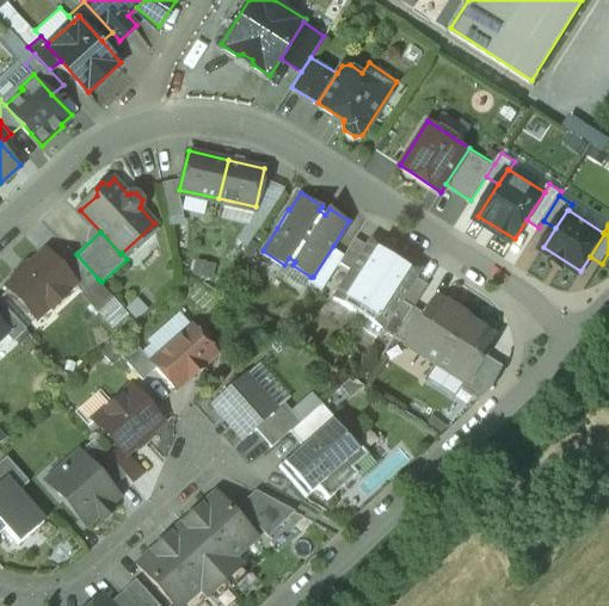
[(398,252),(373,236),(368,243),(352,269),(334,296),(358,311),(398,252)]
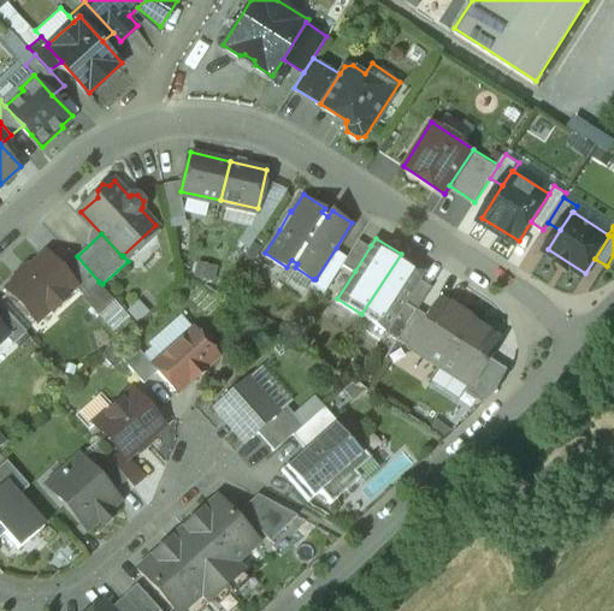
[(348,256),(343,262),(355,271),(371,245),(359,238),(348,256)]
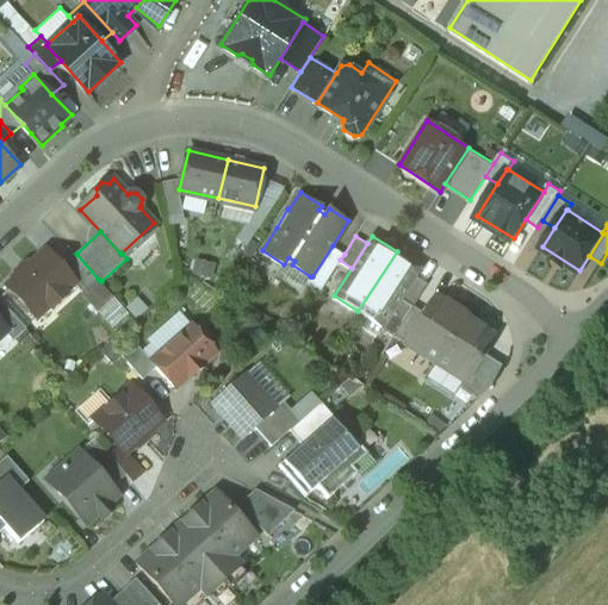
[(68,245),(55,259),(76,282),(75,282),(82,292),(98,279),(76,254),(68,245)]
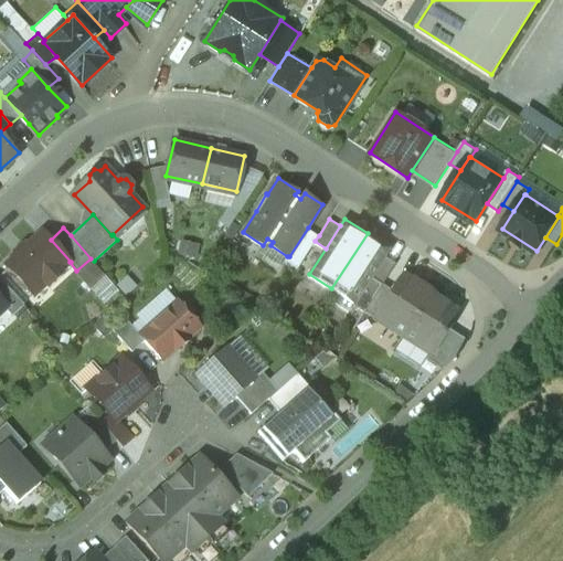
[(319,235),(308,228),(289,256),(287,256),(286,260),(298,267),(315,241),(319,235)]
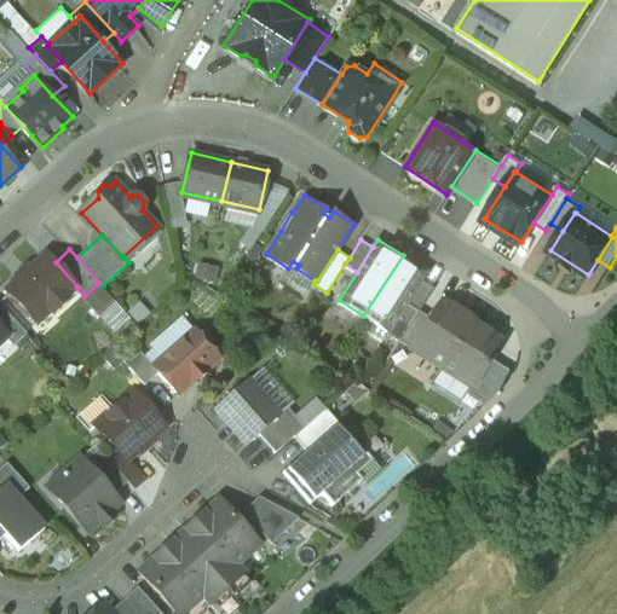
[(56,262),(46,252),(7,288),(33,317),(46,305),(53,312),(69,297),(67,296),(76,287),(78,287),(56,262)]
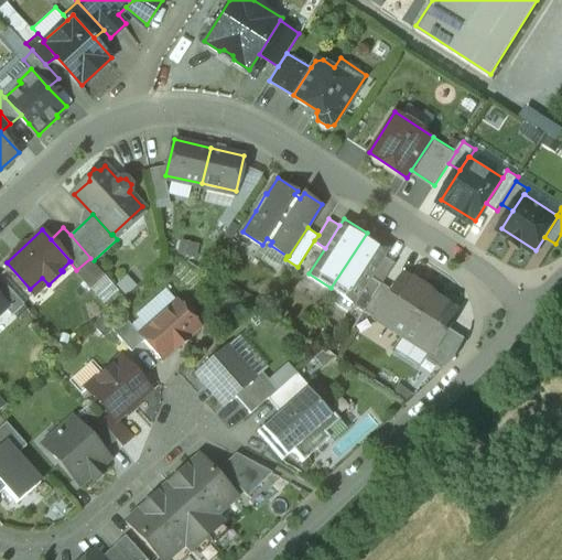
[(367,233),(331,288),(353,302),(384,255),(389,247),(367,233)]
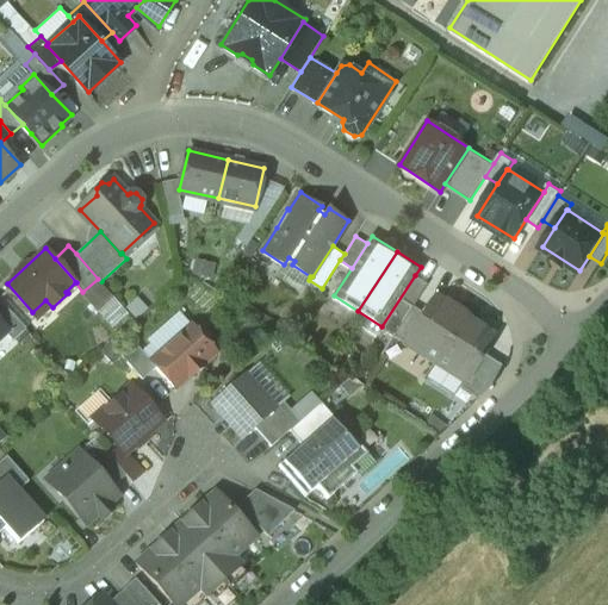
[(428,282),(415,275),(382,326),(395,335),(414,305),(428,282)]
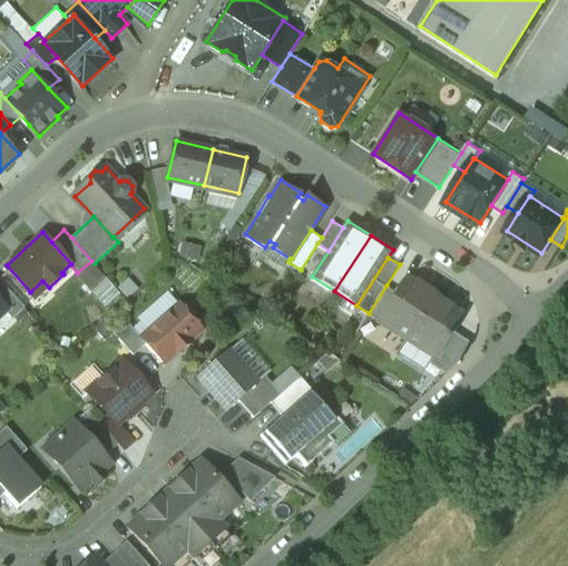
[(437,293),(409,275),(398,292),(380,320),(408,338),(437,293)]
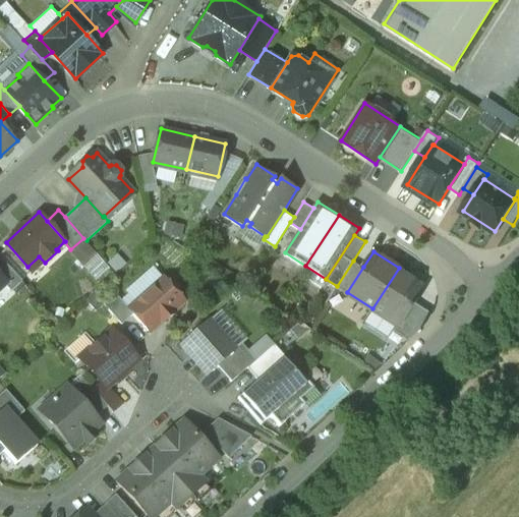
[(0,254),(0,275),(6,282),(4,283),(12,290),(23,280),(0,254)]
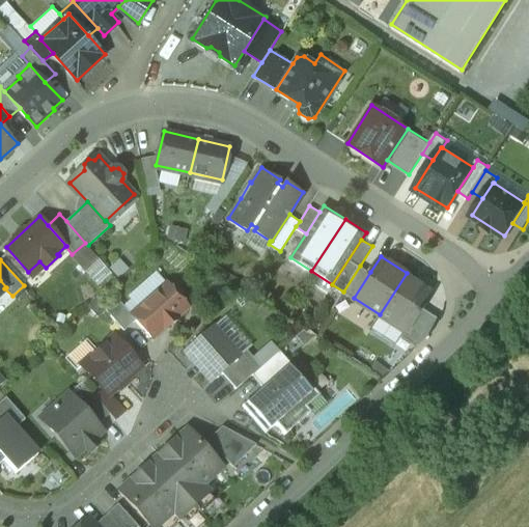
[(370,272),(360,266),(343,292),(354,298),(370,272)]
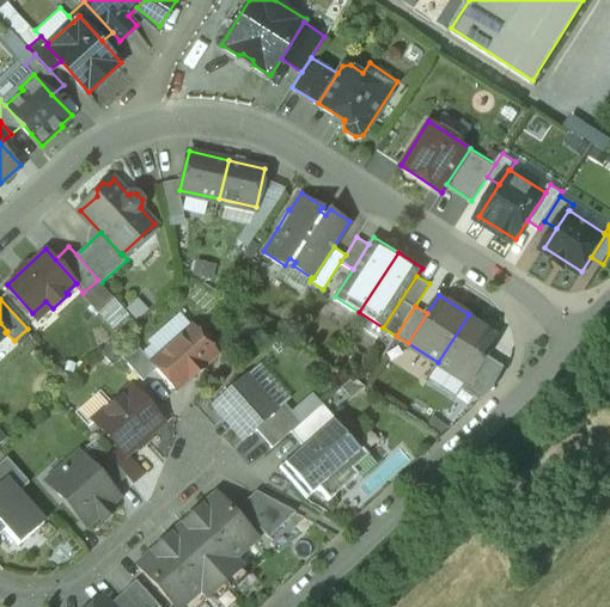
[(469,314),(438,362),(467,380),(468,381),(487,351),(499,333),(469,314)]
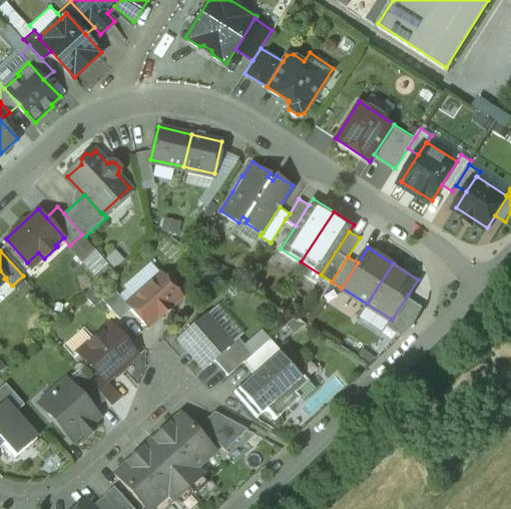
[(162,273),(128,303),(132,308),(147,325),(158,315),(160,318),(172,307),(170,305),(181,295),(173,286),(173,281),(169,276),(164,276),(162,273)]
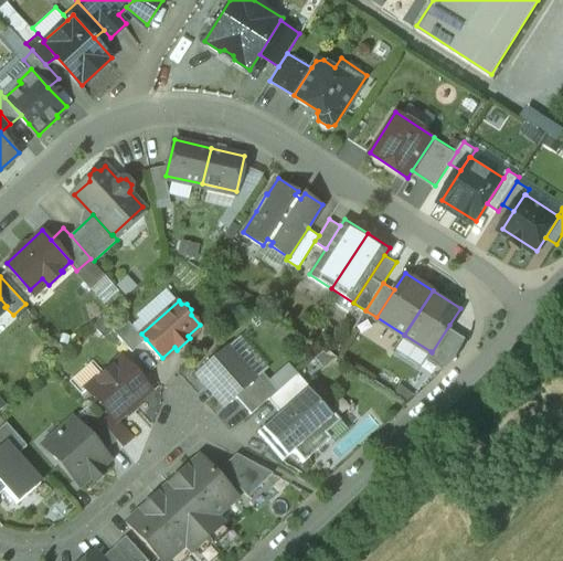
[(146,339),(141,334),(126,317),(114,328),(133,350),(146,339)]
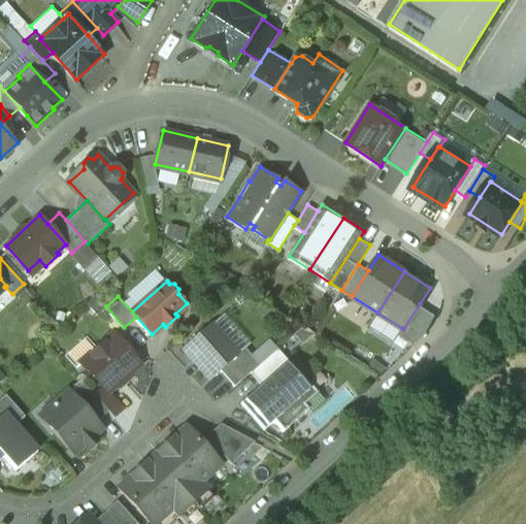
[(437,315),(420,303),(403,329),(402,328),(399,334),(415,344),(429,330),(437,315)]
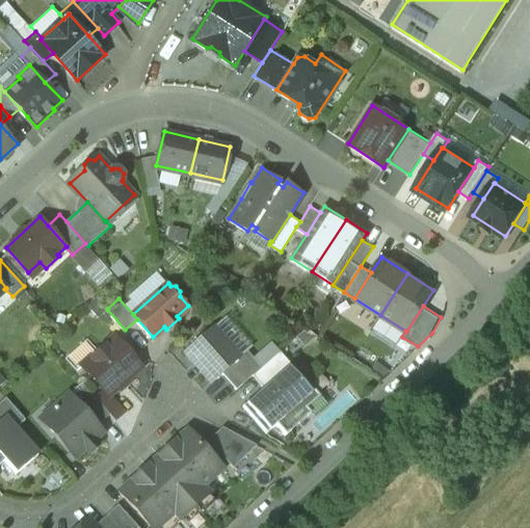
[(239,357),(214,326),(187,350),(213,379),(222,371),(239,357)]
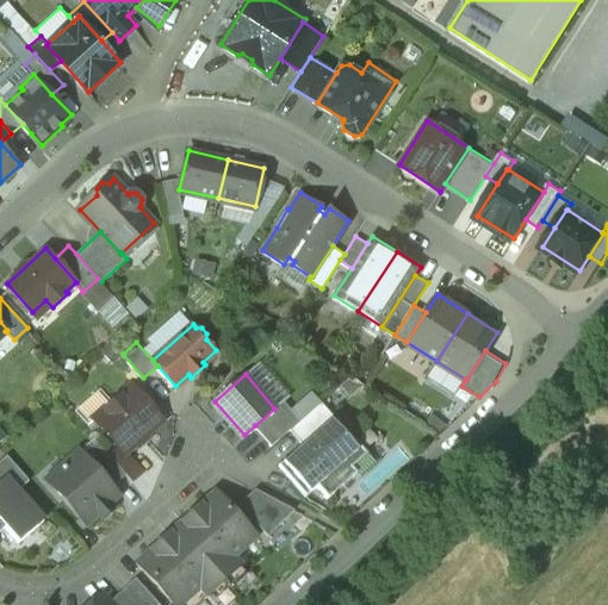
[(160,419),(131,387),(97,418),(121,446),(124,450),(125,449),(160,419)]
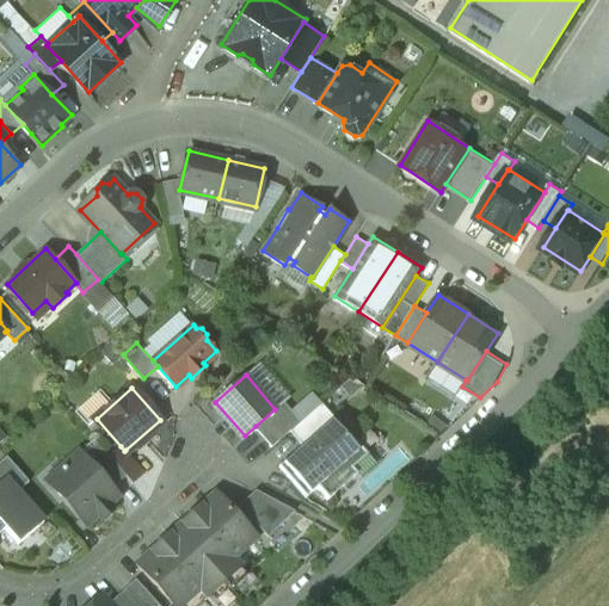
[(291,430),(301,421),(284,401),(275,409),(256,426),(272,446),(291,430)]
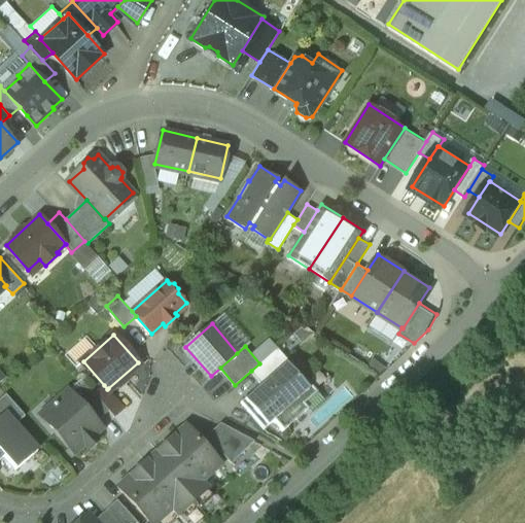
[(278,347),(259,363),(251,371),(263,384),(289,359),(278,347)]
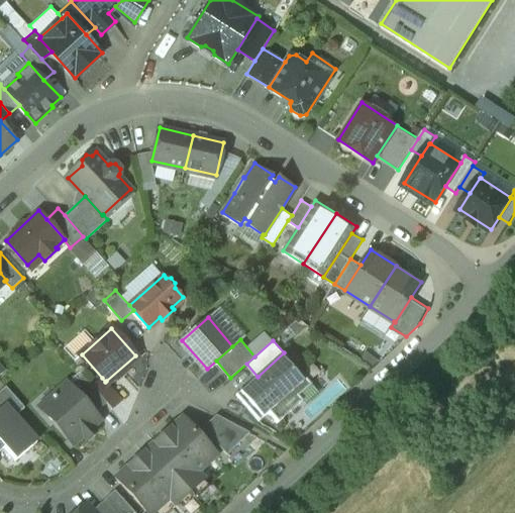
[(312,384),(284,352),(258,377),(248,384),(247,384),(236,393),(260,419),(270,411),(279,421),(303,400),(299,395),(312,384)]
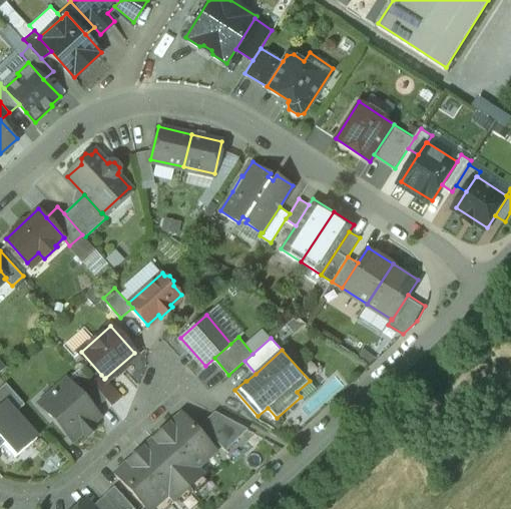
[(104,379),(101,375),(92,383),(111,406),(121,397),(105,378),(104,379)]
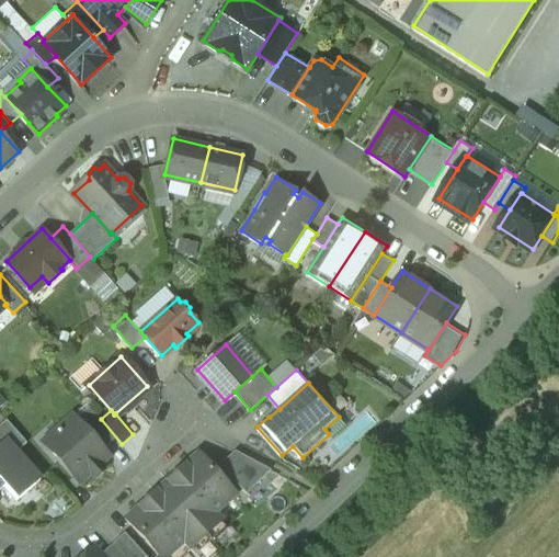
[(109,455),(72,416),(56,431),(63,439),(50,448),(80,480),(90,472),(94,476),(104,468),(100,464),(109,455)]
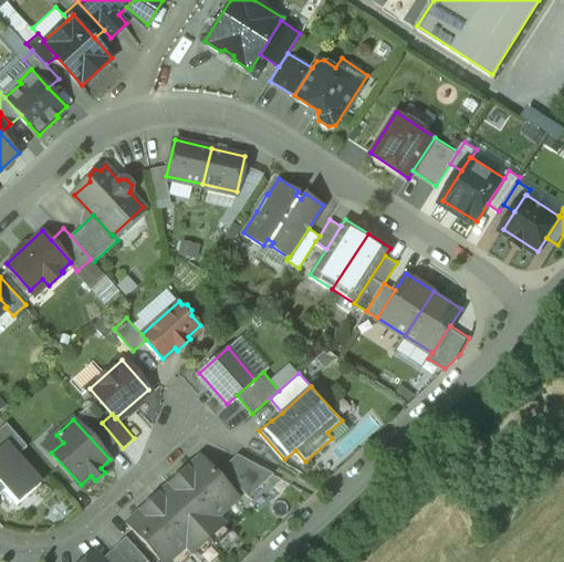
[(0,447),(7,443),(17,455),(28,446),(7,423),(0,428),(0,447)]
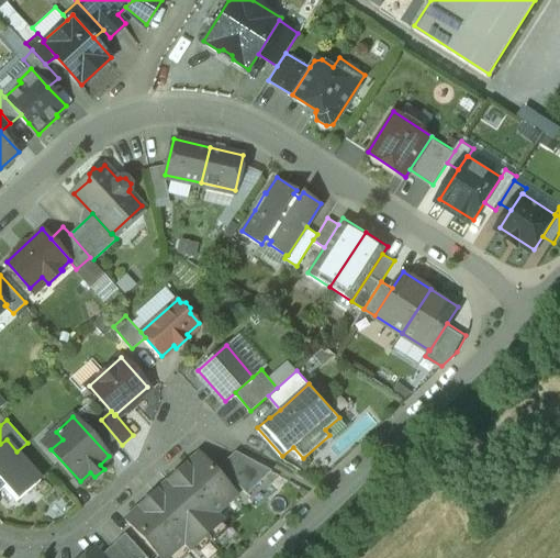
[(0,444),(0,489),(4,486),(18,500),(41,479),(17,452),(7,439),(0,444)]
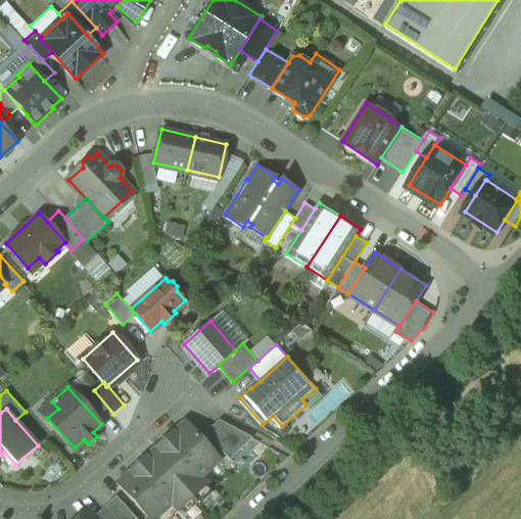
[(220,419),(205,432),(230,460),(252,436),(220,419)]
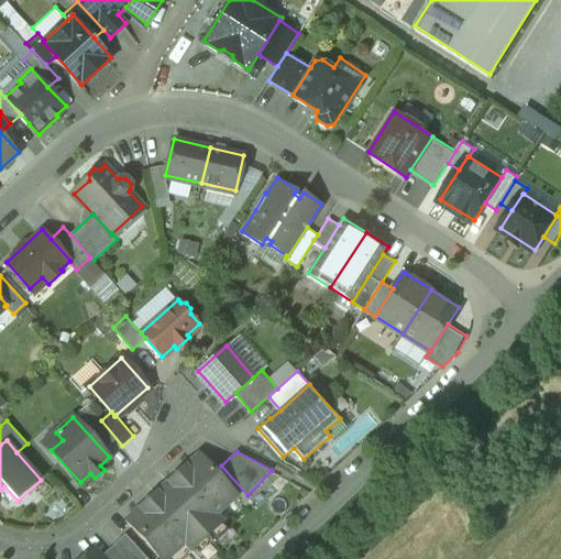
[(237,495),(199,453),(163,486),(206,534),(221,521),(216,514),(237,495)]
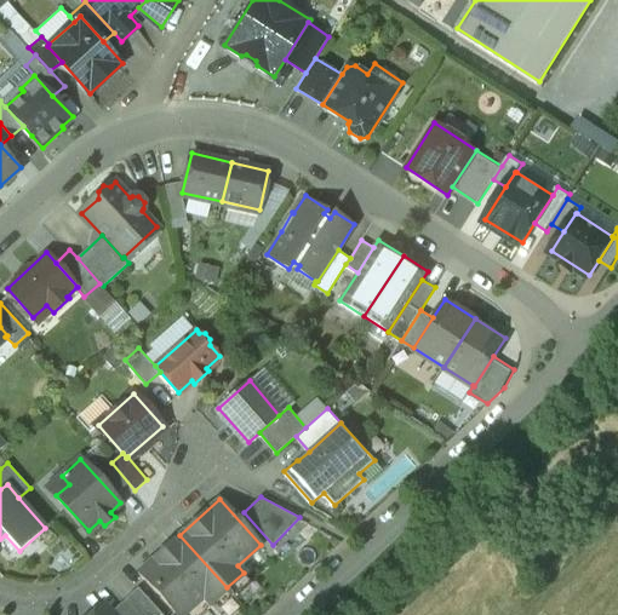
[(227,587),(179,535),(141,572),(179,614),(181,614),(204,595),(211,602),(227,587)]
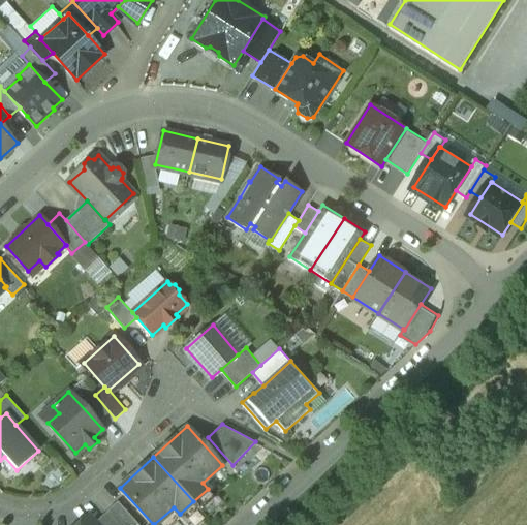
[(107,511),(120,524),(140,524),(118,500),(107,511)]
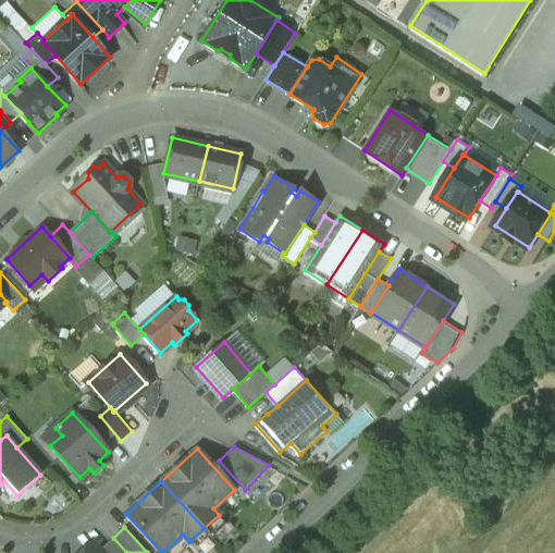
[(126,552),(113,538),(100,550),(102,552),(126,552)]
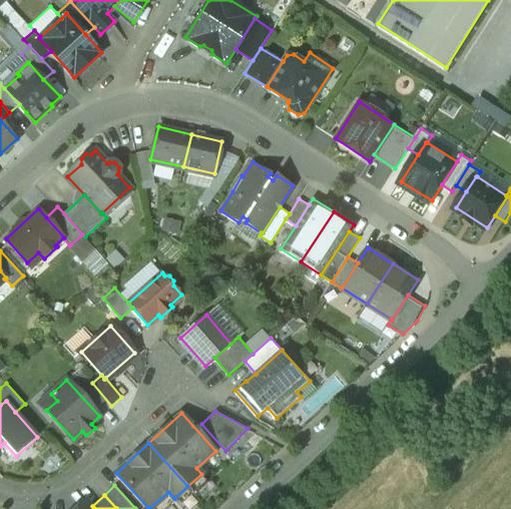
[(94,508),(92,506),(87,500),(76,508),(94,508)]
